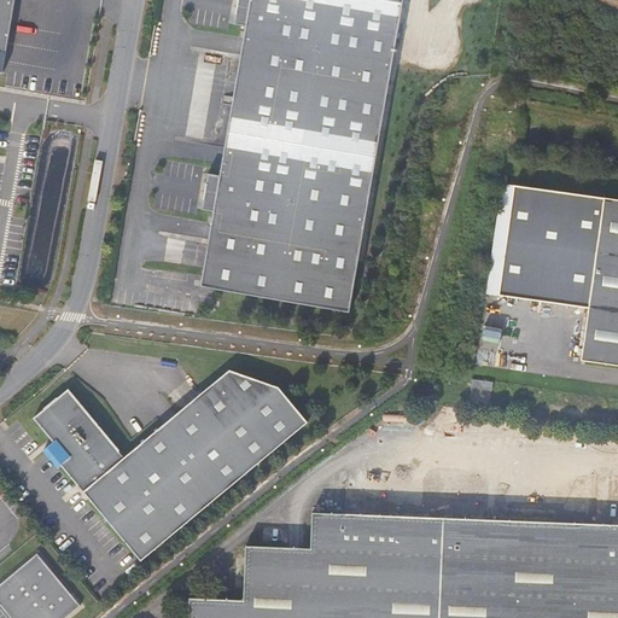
[(0,0),(0,71),(4,73),(16,0),(0,0)]
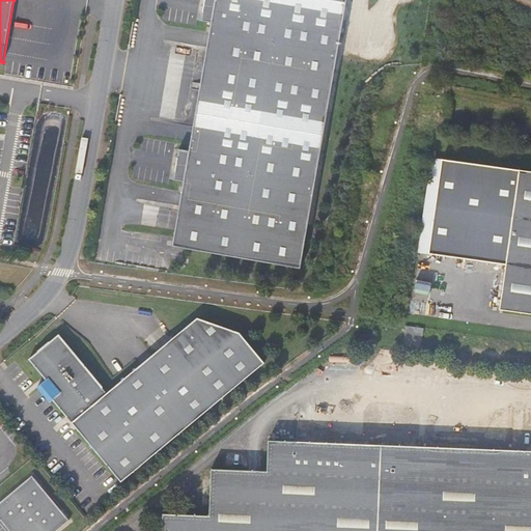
[(204,0),(200,23),(211,25),(189,154),(178,151),(173,183),(184,184),(172,249),(300,271),(345,5),(346,0),(204,0)]
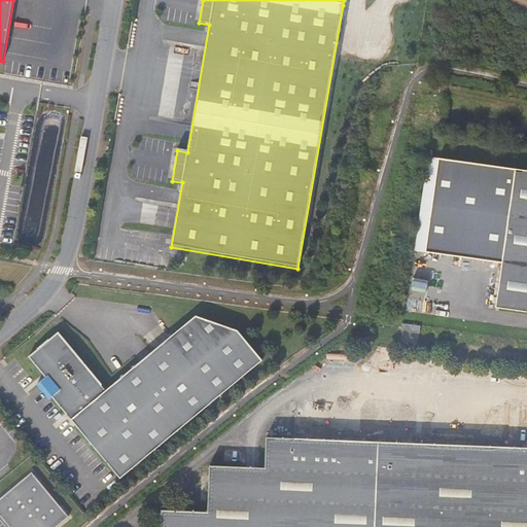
[(526,170),(438,159),(425,252),(502,262),(496,308),(526,311),(526,170)]
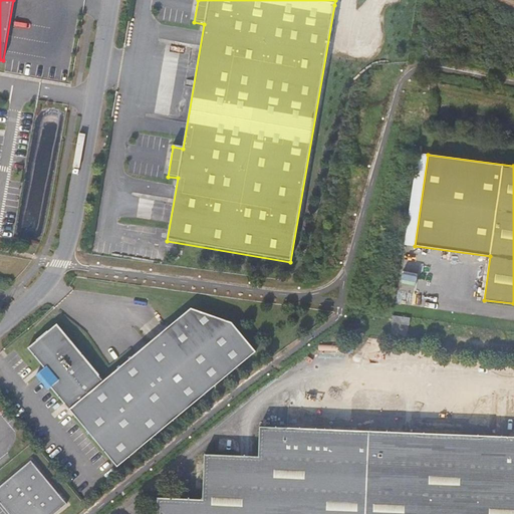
[(466,294),(480,296),(484,272),(470,270),(466,294)]
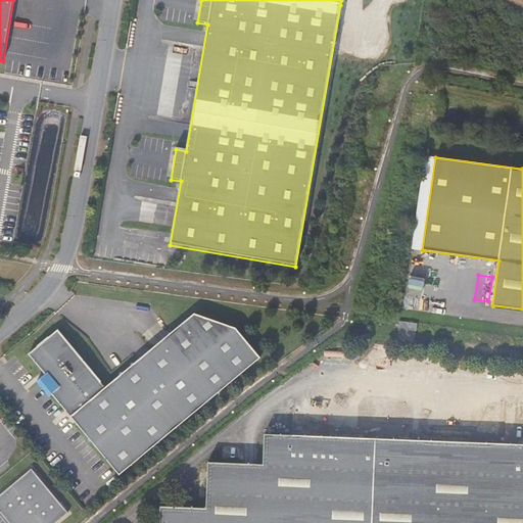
[(106,386),(58,328),(29,353),(45,374),(37,380),(50,395),(52,393),(120,475),(260,358),(236,327),(195,313),(106,386)]
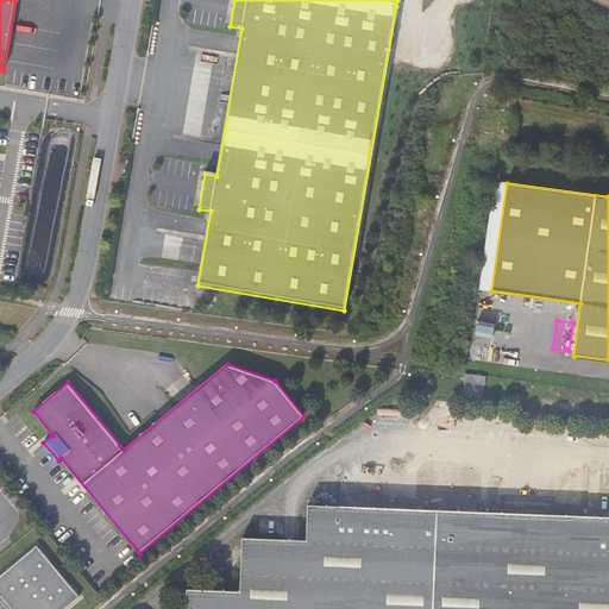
[(483,374),(463,370),(462,378),(481,382),(483,374)]
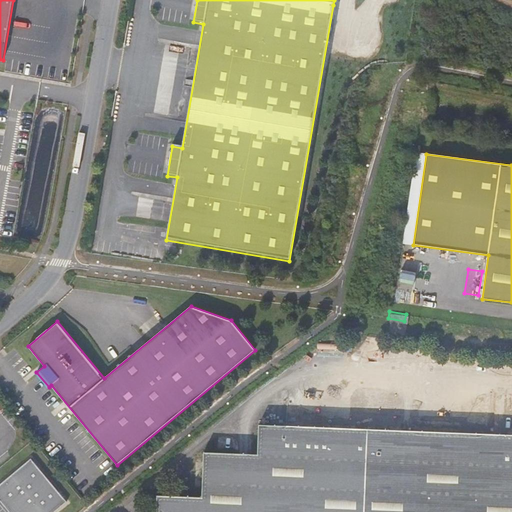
[(511,511),(511,433),(250,426),(250,455),(197,454),(196,499),(150,497),(149,511),(511,511)]
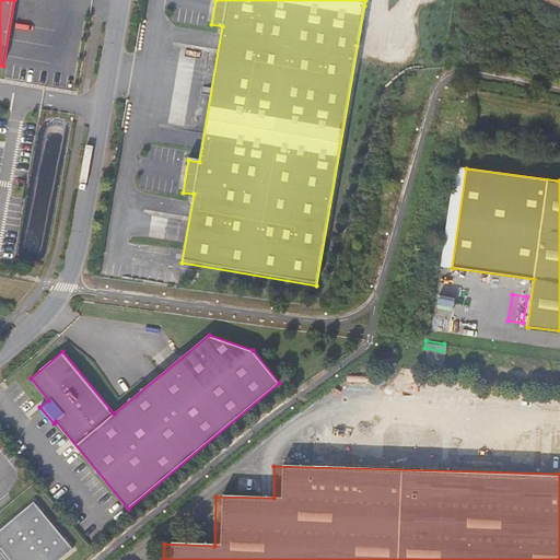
[(34,502),(0,529),(0,548),(0,549),(3,547),(4,549),(2,551),(10,559),(59,559),(73,549),(63,538),(61,539),(59,537),(62,535),(45,515),(43,517),(42,515),(44,513),(34,502)]
